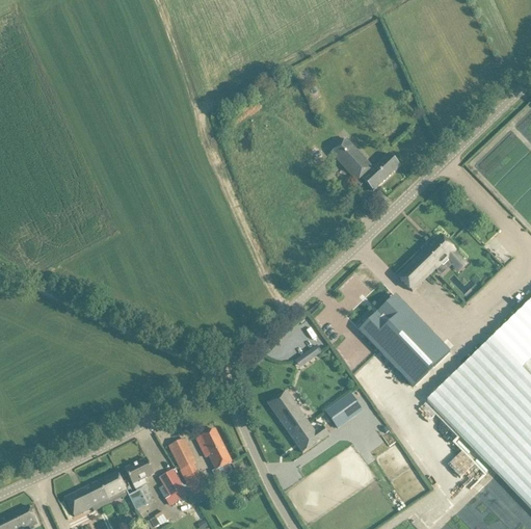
[(320,138),(325,135),(319,125),(315,128),(320,138)]
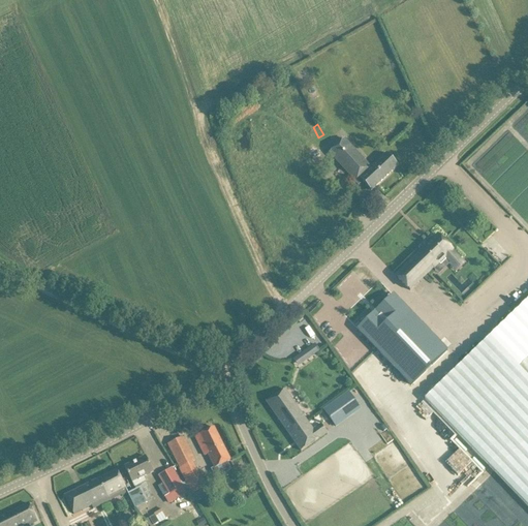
[(328,151),(358,183),(362,179),(370,188),(397,163),(385,151),(370,165),(343,136),(328,151)]
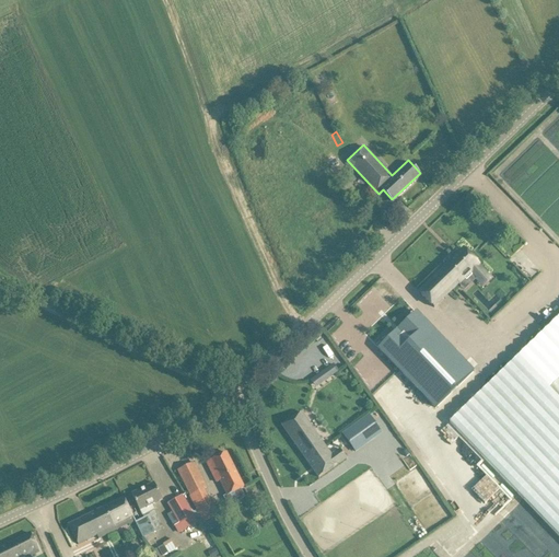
[(399,195),(406,202),(420,189),(414,182),(399,195)]
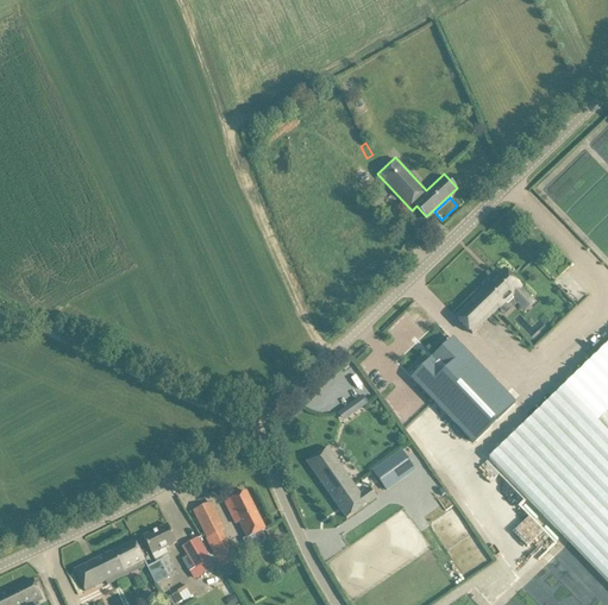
[(503,268),(455,314),(463,322),(471,332),(471,331),(481,322),(511,294),(520,303),(528,295),(519,285),(520,284),(503,268)]
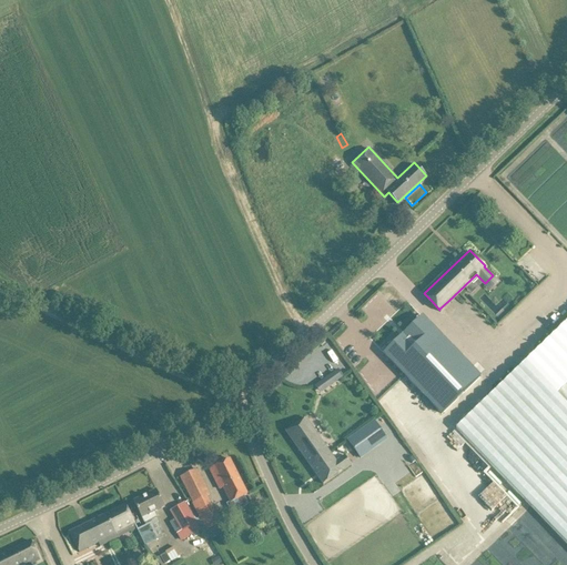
[(566,316),(524,359),(455,425),(566,541),(566,316)]
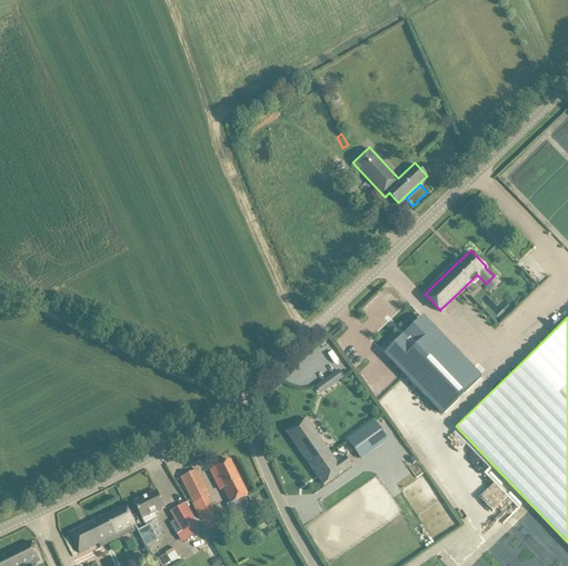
[(427,318),(389,355),(442,411),(481,375),(427,318)]
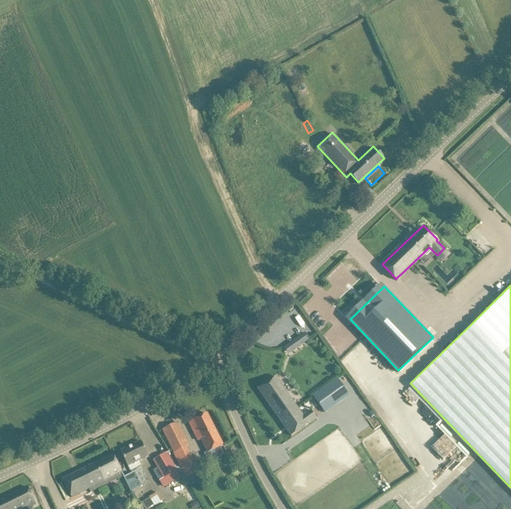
[(304,331),(293,338),(298,344),(308,337),(304,331)]
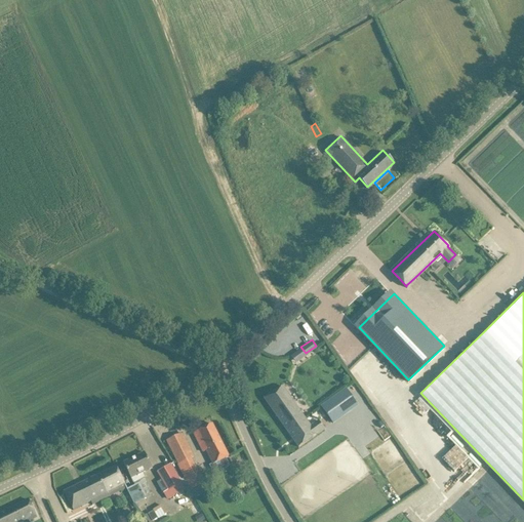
[(264,396),(297,445),(315,433),(324,427),(318,418),(310,424),(281,384),(264,396)]
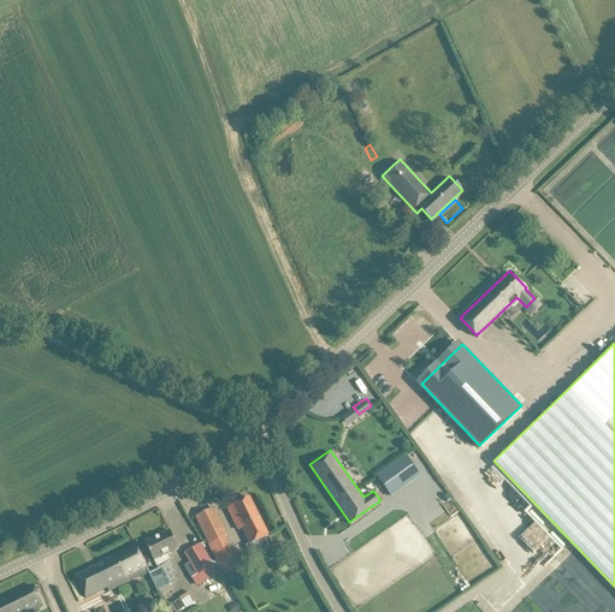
[(406,453),(377,475),(390,493),(419,473),(406,453)]
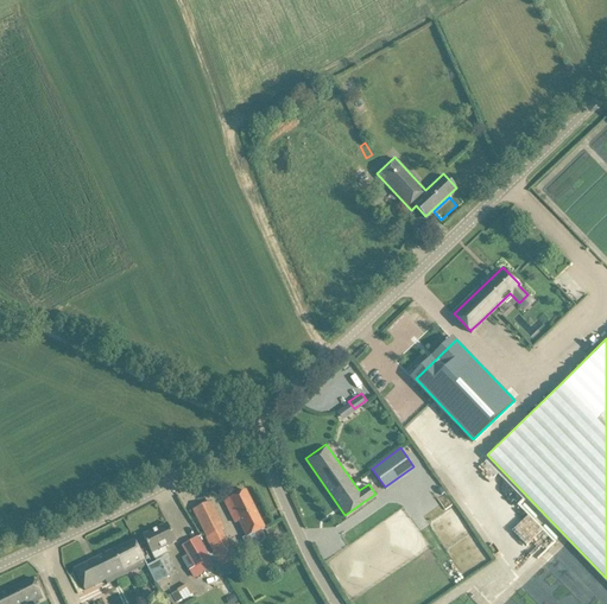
[(459,490),(467,498),(472,494),(475,497),(494,477),(488,471),(491,469),(485,463),(459,490)]
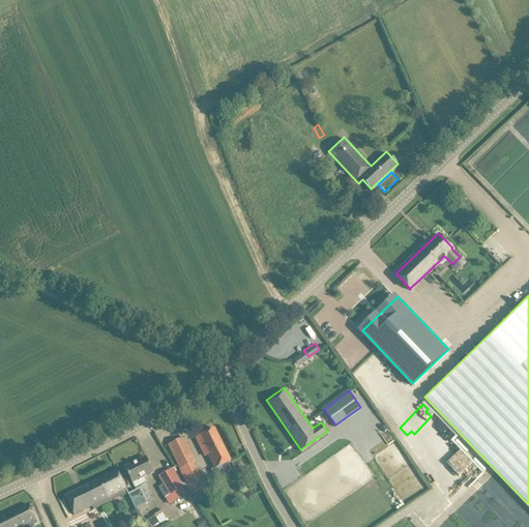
[(195,435),(205,454),(207,452),(214,466),(230,459),(213,426),(195,435)]
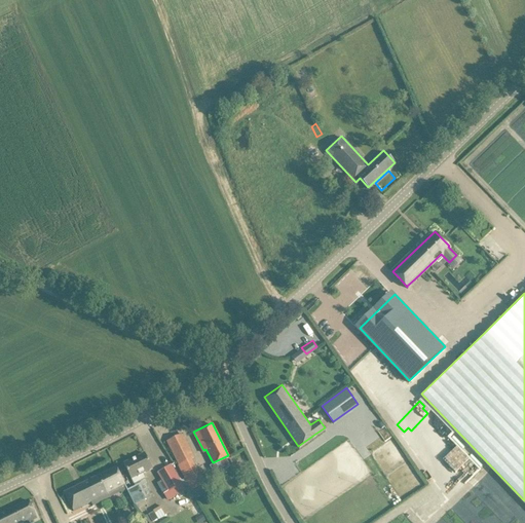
[(201,483),(203,482),(190,456),(192,455),(181,432),(166,439),(178,462),(177,463),(190,489),(191,488),(195,496),(205,491),(201,483)]
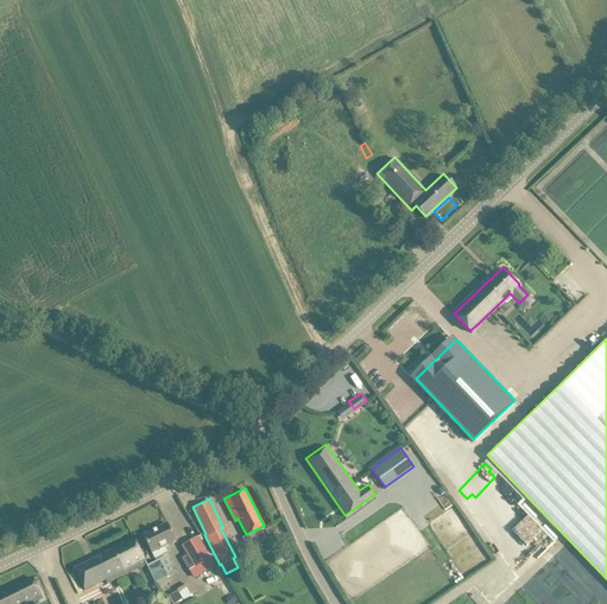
[(151,551),(153,555),(166,550),(164,545),(175,539),(166,521),(141,533),(151,551)]
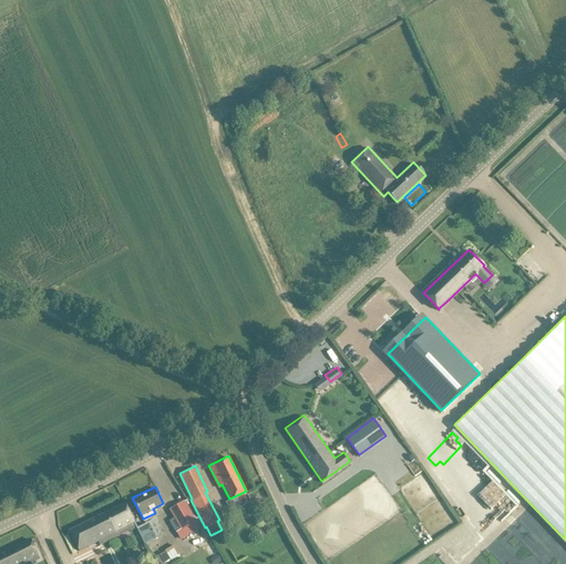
[(199,526),(184,500),(170,508),(181,527),(177,530),(182,537),(199,526)]
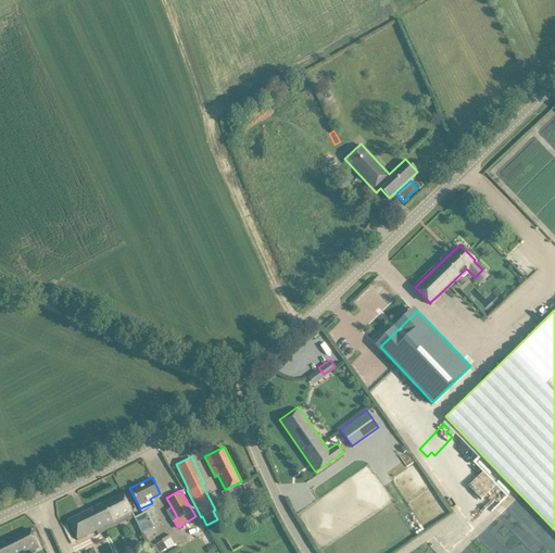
[(122,492),(103,501),(113,520),(113,519),(125,513),(126,517),(131,514),(133,514),(127,503),(122,492)]
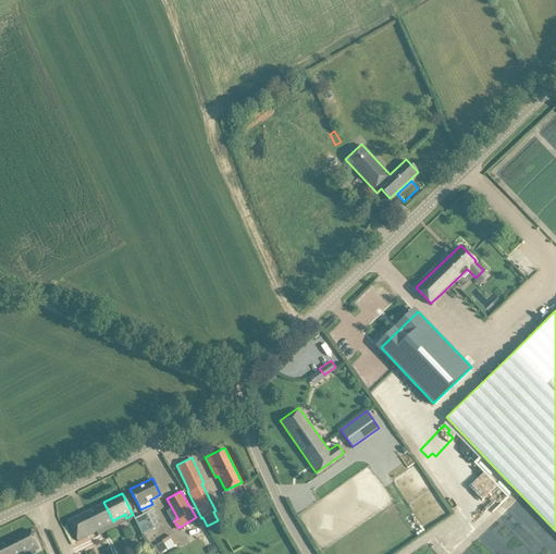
[(76,539),(113,521),(103,502),(68,519),(76,539)]
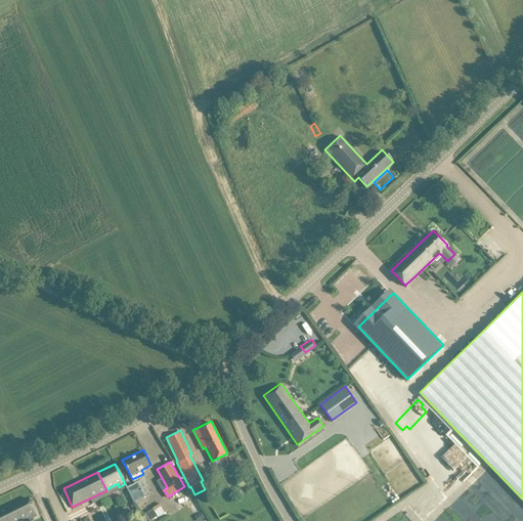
[(126,486),(133,502),(144,495),(137,481),(126,486)]
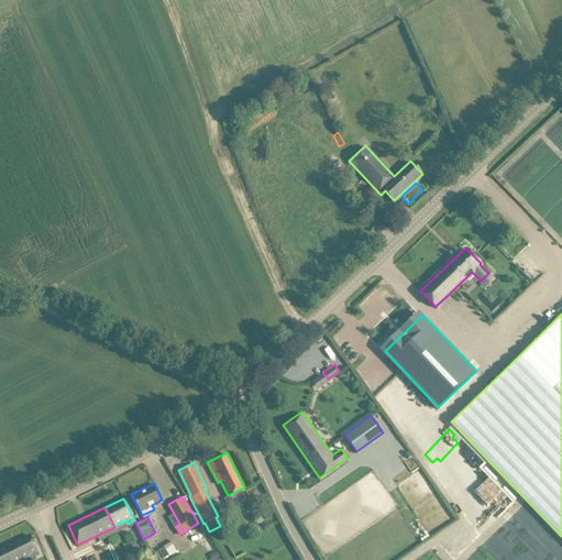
[(30,534),(4,546),(11,559),(18,559),(22,558),(22,557),(31,552),(32,555),(39,551),(37,549),(30,534)]
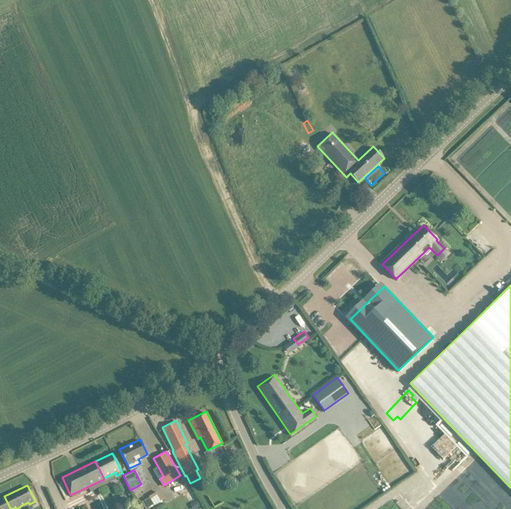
[(0,508),(10,508),(4,496),(0,498),(0,508)]
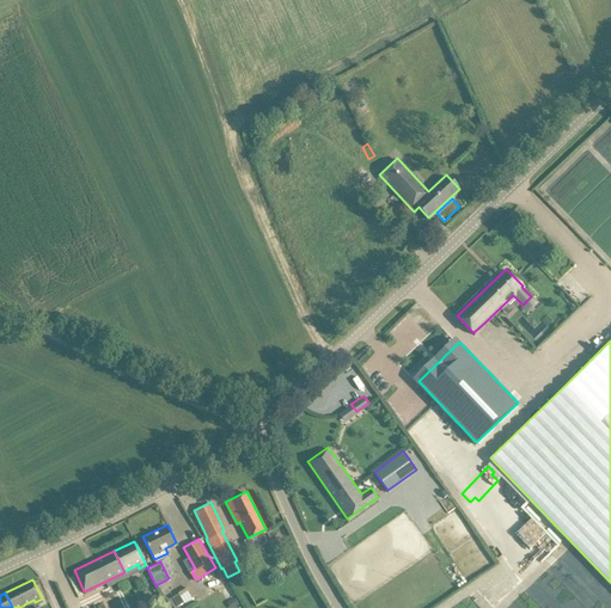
[(183,601),(177,593),(171,596),(177,605),(183,601)]
